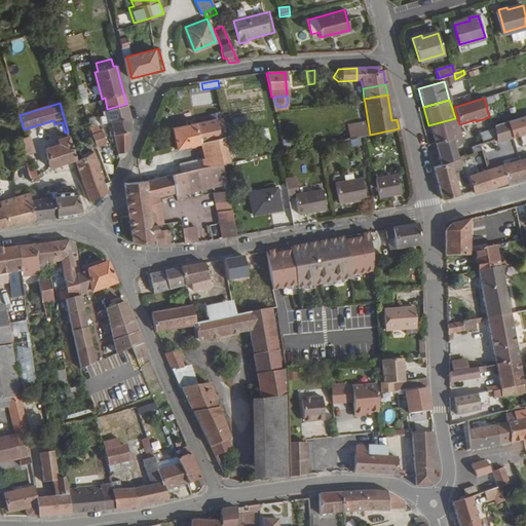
[(130,116),(126,104),(107,109),(102,110),(103,115),(100,116),(103,123),(110,121),(130,116)]
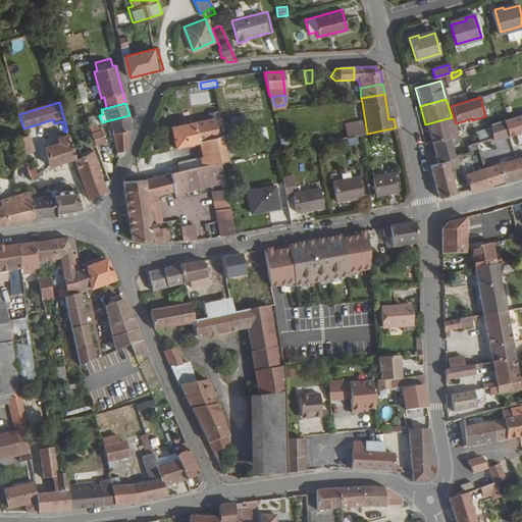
[(521,114),(487,125),(491,139),(491,142),(521,132),(521,114)]
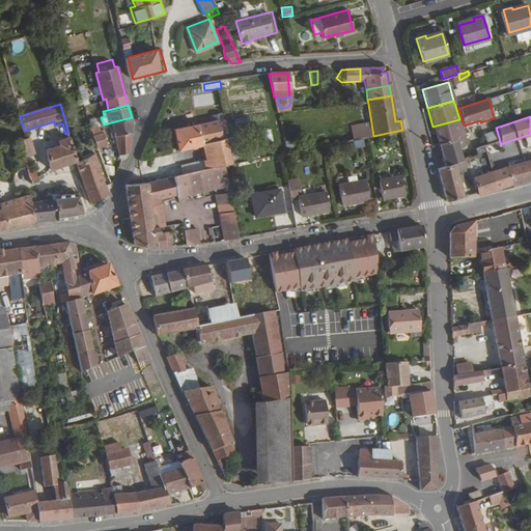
[(93,134),(101,132),(98,117),(90,119),(93,134)]
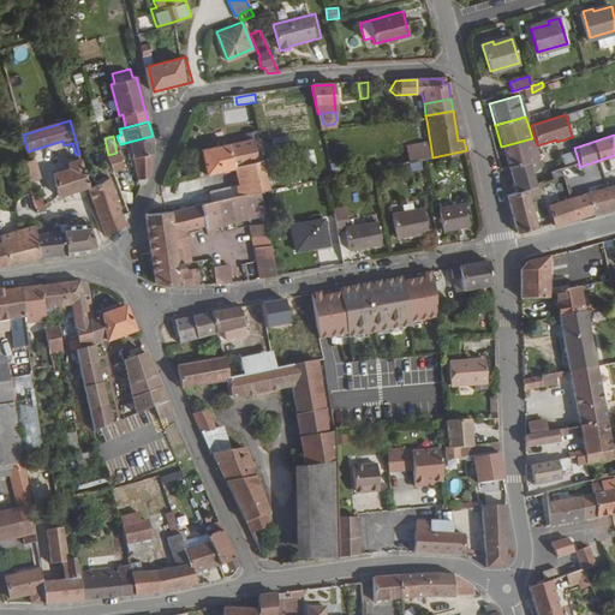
[(150,175),(153,136),(129,142),(130,145),(126,147),(129,159),(132,157),(138,185),(144,184),(148,177),(150,175)]
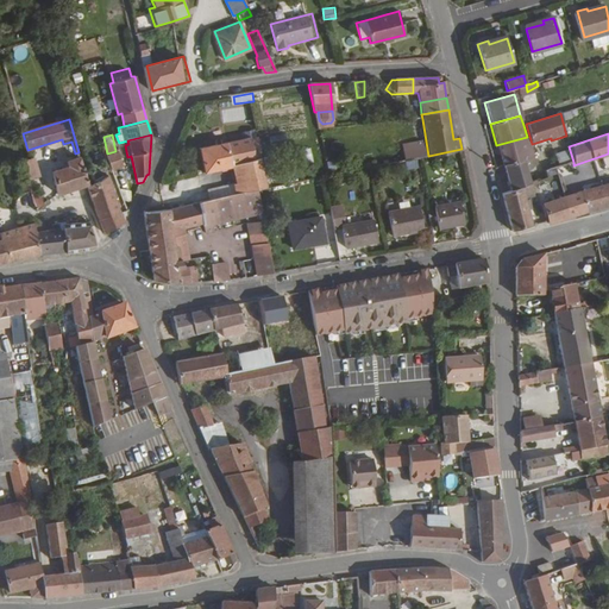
[(527,137),(496,145),(502,168),(521,162),(522,165),(528,163),(527,158),(532,156),(527,137)]
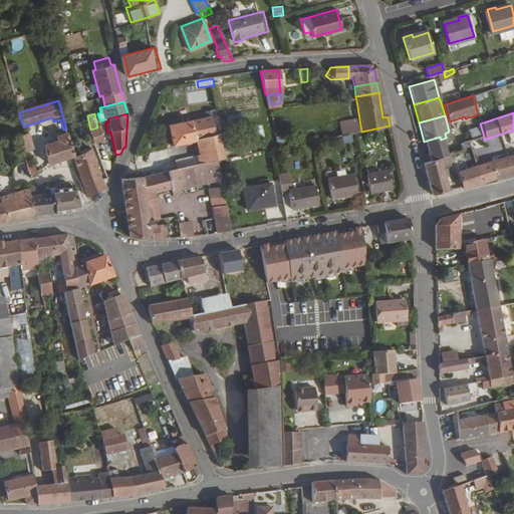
[(211,117),(168,125),(172,147),(202,140),(214,137),(211,117)]
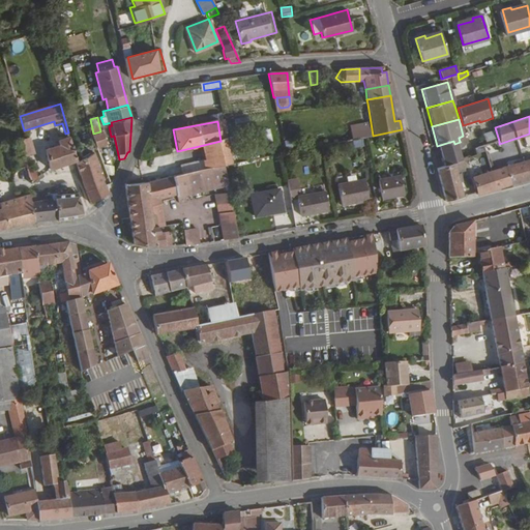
[(495,127),(482,131),(486,145),(499,141),(495,127)]
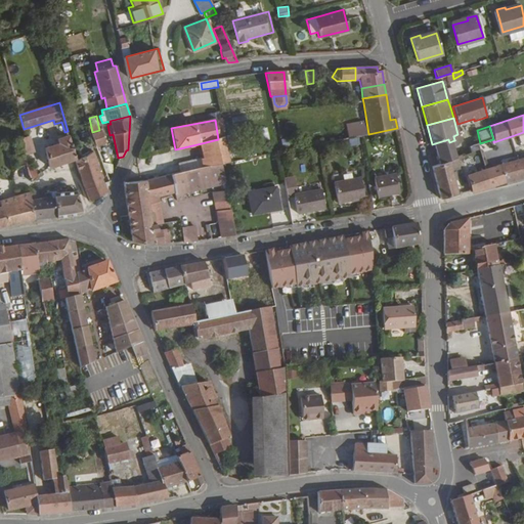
[(105,135),(104,130),(93,134),(95,140),(97,146),(106,142),(104,135),(105,135)]
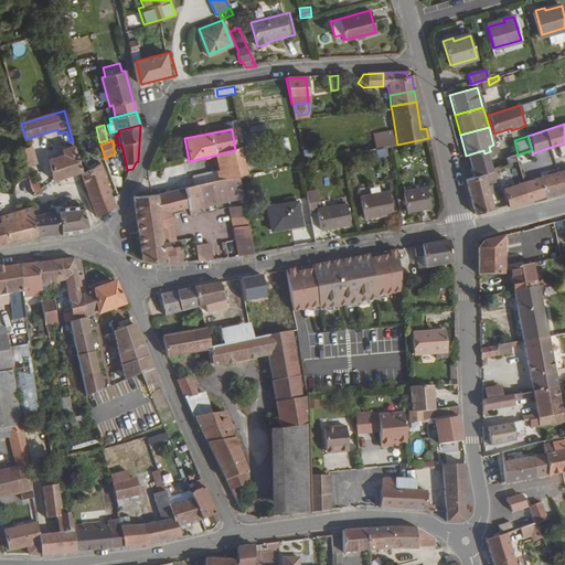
[(383,140),(373,142),(374,149),(384,148),(383,140)]
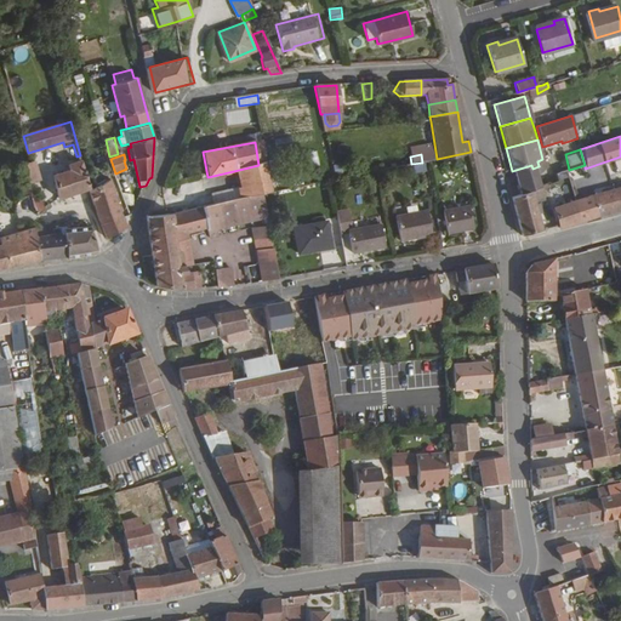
[(70,171),(53,176),(58,198),(90,187),(83,160),(69,164),(70,171)]
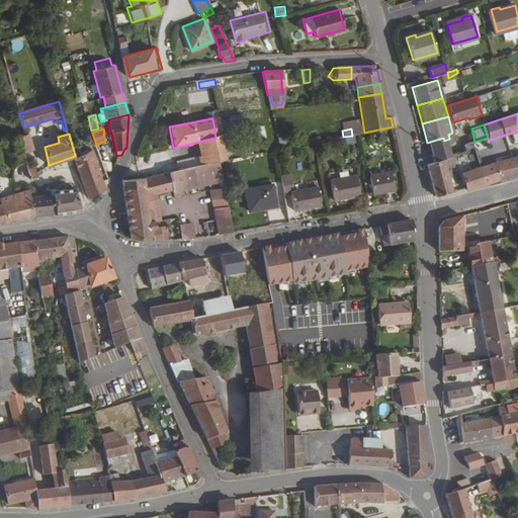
[(30,151),(25,135),(19,137),(22,149),(24,153),(30,151)]
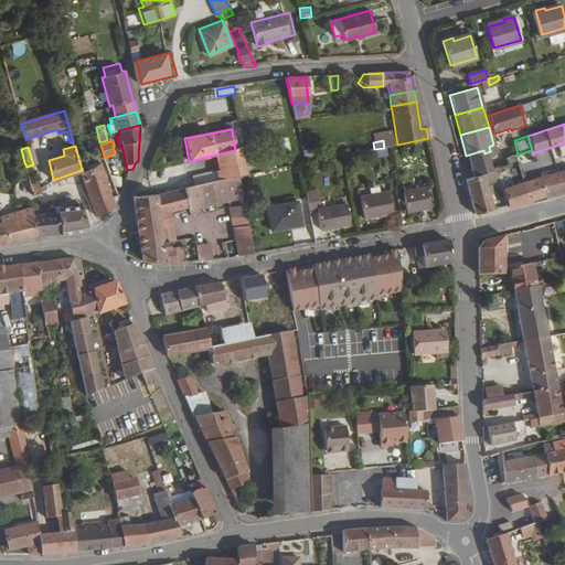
[(244,168),(241,149),(235,150),(222,153),(226,171),(244,168)]
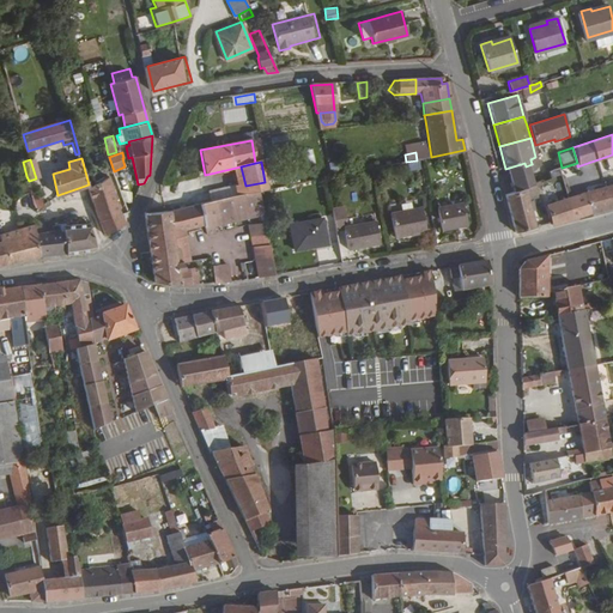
[(513,192),(532,186),(526,167),(525,163),(505,169),(513,192)]
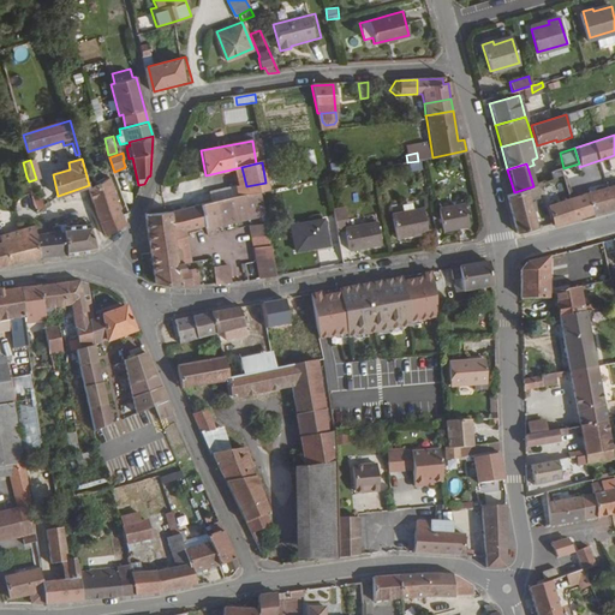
[(27,177),(15,180),(18,196),(31,192),(27,177)]
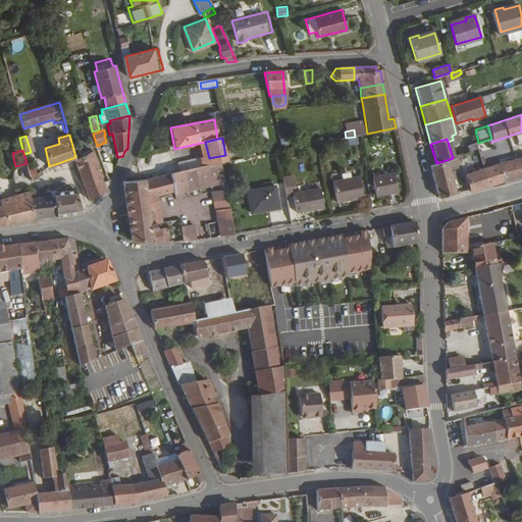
[(92,151),(80,157),(76,159),(74,160),(89,201),(106,191),(92,151)]
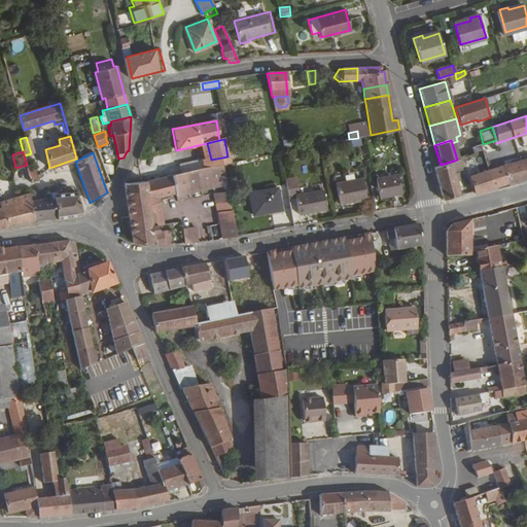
[(230,164),(227,156),(211,160),(212,167),(221,166),(230,164)]
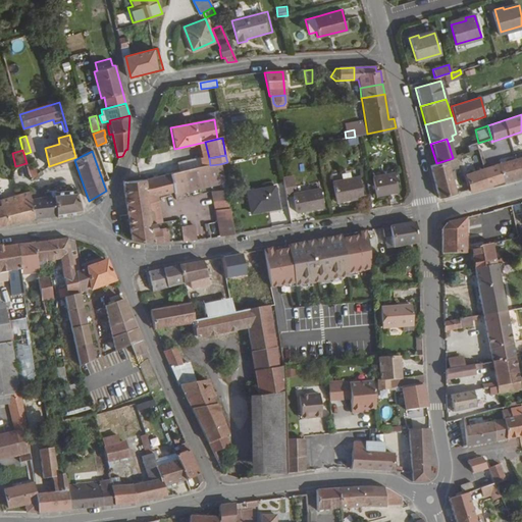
[(453,158),(436,163),(429,165),(437,199),(455,194),(449,169),(456,167),(454,160),(461,158),(460,155),(453,158)]
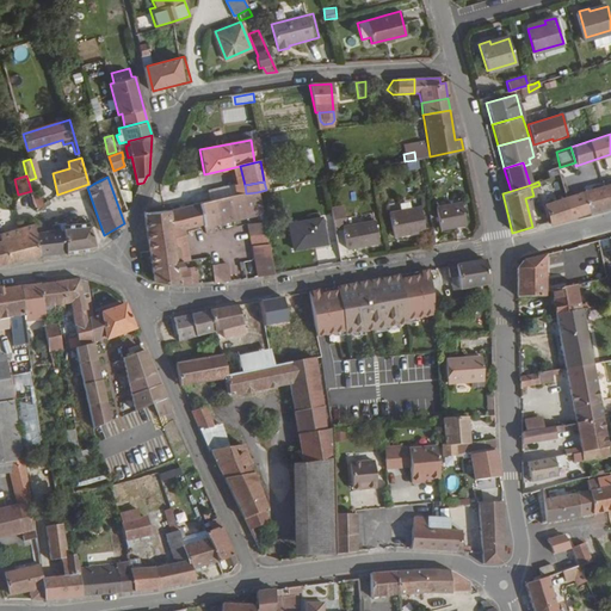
[(610,184),(543,204),(549,223),(549,226),(610,208),(610,184)]
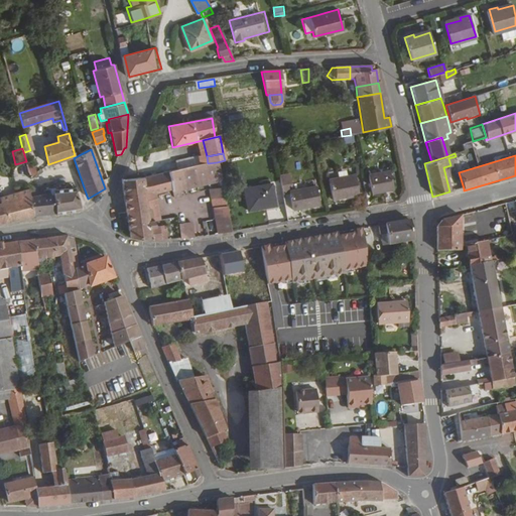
[(26,161),(15,164),(17,172),(28,169),(26,161)]
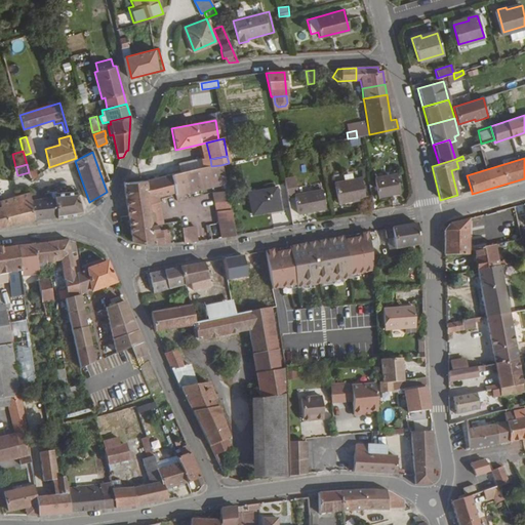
[(175,174),(140,180),(126,183),(124,189),(130,233),(152,230),(152,231),(158,230),(157,224),(151,225),(150,212),(159,210),(158,195),(174,192),(176,200),(184,199),(183,193),(210,187),(212,194),(226,191),(220,165),(211,166),(175,174)]
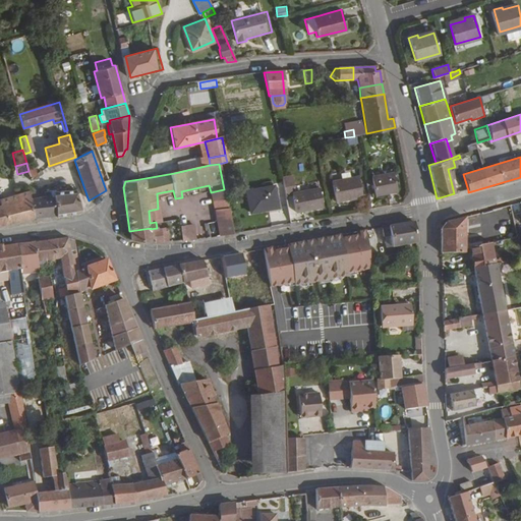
[(374,196),(397,191),(393,172),(370,177),(374,196)]
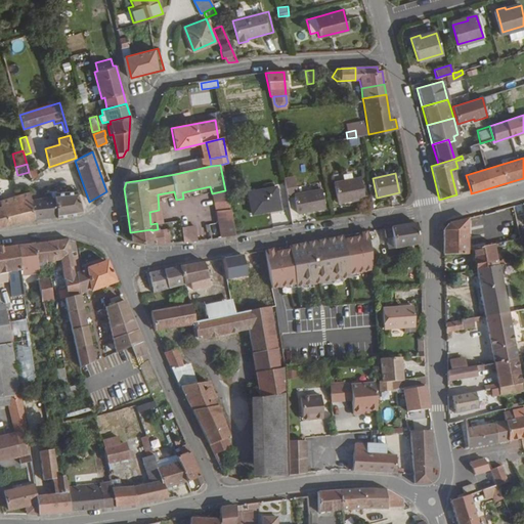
[(365,197),(361,177),(333,183),(337,203),(365,197)]
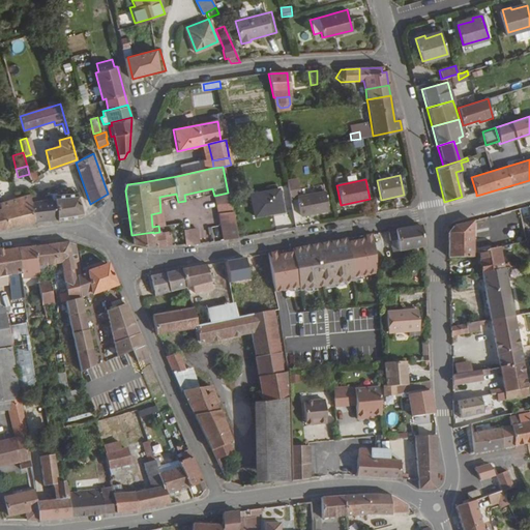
[(249,197),(254,217),(272,214),(282,212),(277,192),(276,190),(249,197)]
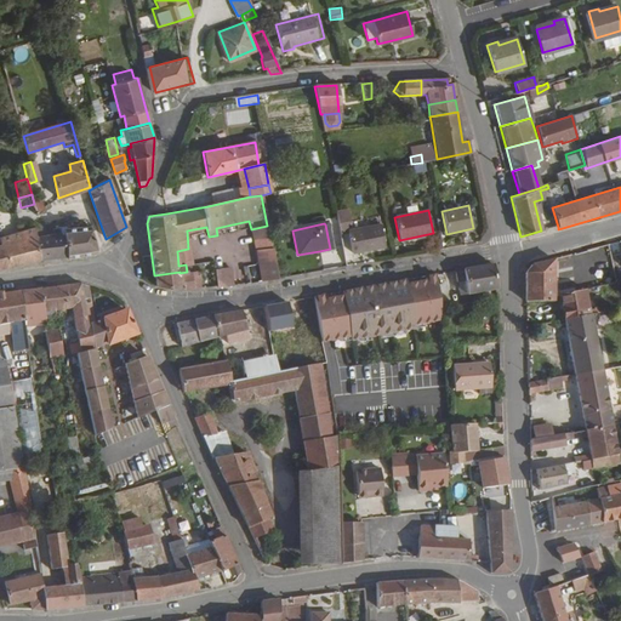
[(67,257),(67,260),(69,258),(64,235),(62,235),(60,228),(53,229),(53,234),(46,235),(45,226),(35,226),(35,228),(41,261),(67,257)]
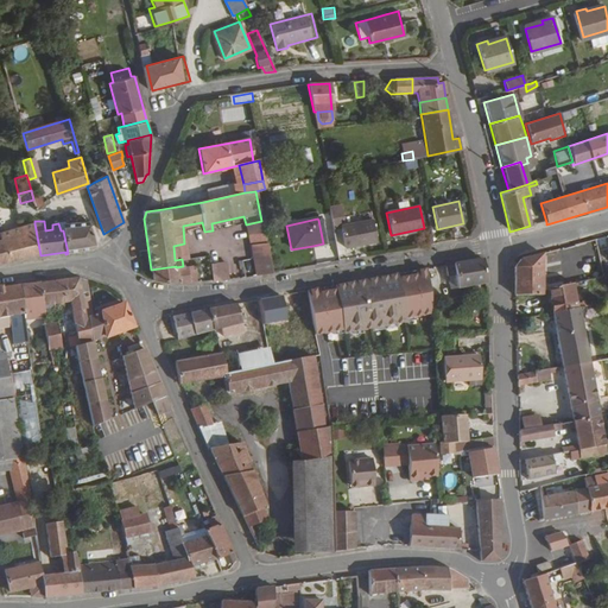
[(261,221),(246,225),(247,232),(263,228),(261,221)]
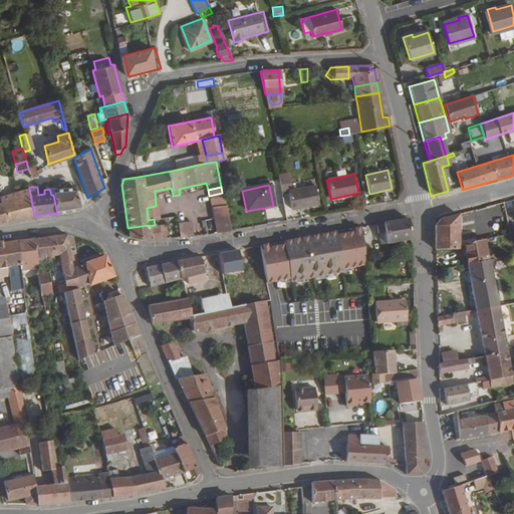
[(314,187),(287,192),(291,209),(317,204),(314,187)]
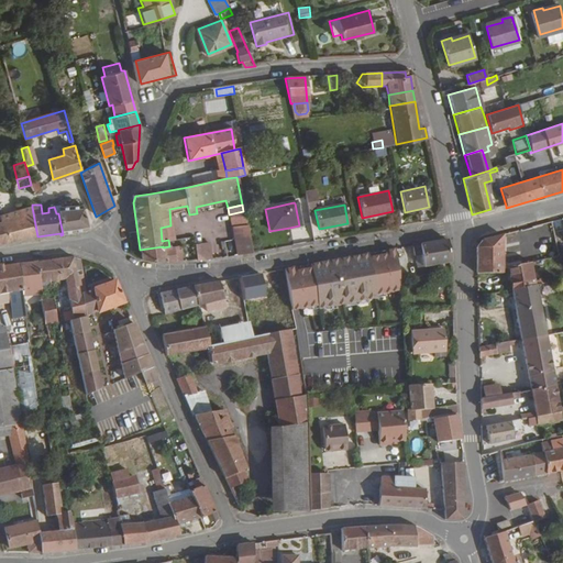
[(59,208),(59,206),(54,207),(56,213),(58,213),(63,234),(87,230),(81,206),(59,208)]
